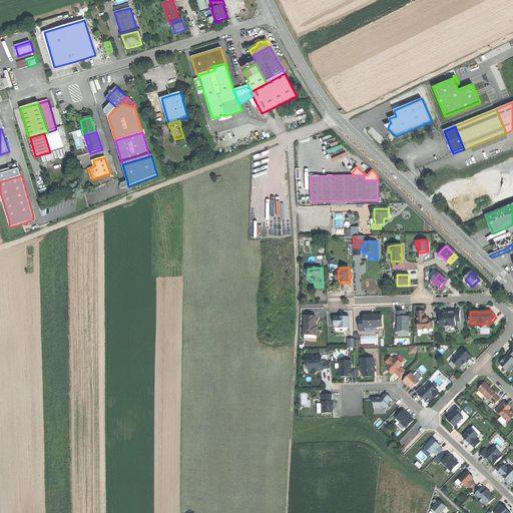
[(451,313),(443,313),(443,316),(440,316),(440,320),(438,323),(442,327),(443,326),(448,330),(451,327),(456,327),(456,322),(460,322),(460,311),(458,311),(451,313)]
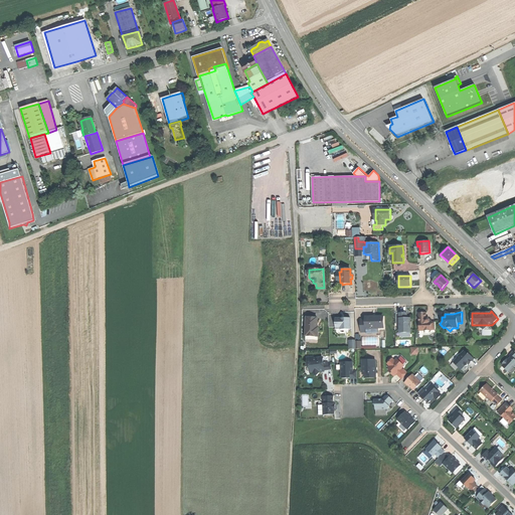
[(421,314),(418,314),(419,332),(422,332),(425,335),(427,334),(432,330),(432,329),(435,329),(435,322),(428,322),(427,321),(427,319),(425,319),(424,314),(421,314)]
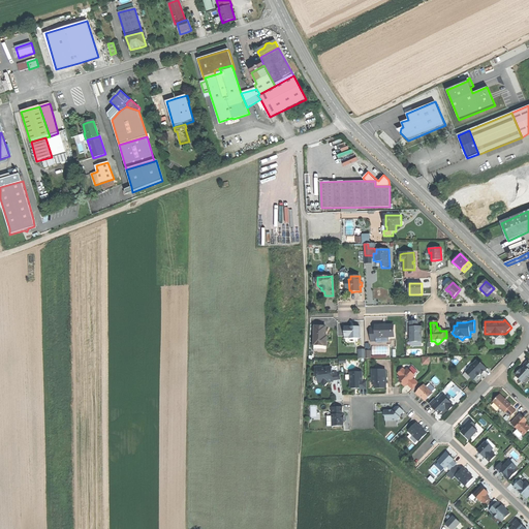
[(411,323),(408,323),(408,343),(421,342),(419,329),(416,329),(416,323),(411,323)]
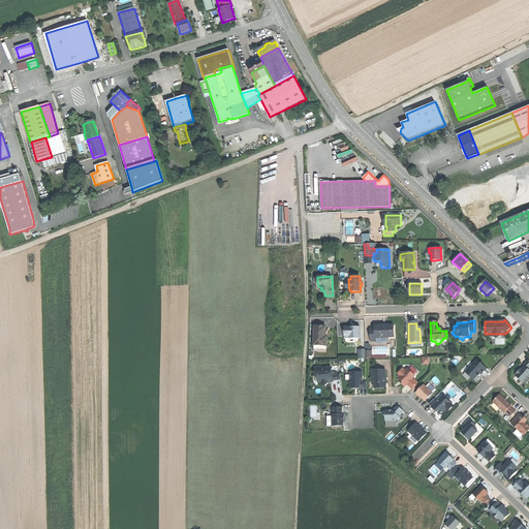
[(374,329),(369,329),(370,342),(375,342),(375,343),(389,343),(389,341),(395,341),(395,325),(384,325),(384,324),(382,324),(380,324),(379,325),(374,325),(374,329)]
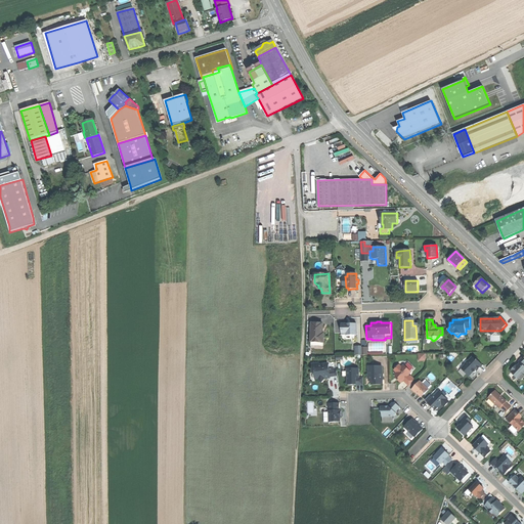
[(318,324),(311,324),(310,343),(323,343),(323,338),(321,339),(321,334),(321,324),(318,324)]
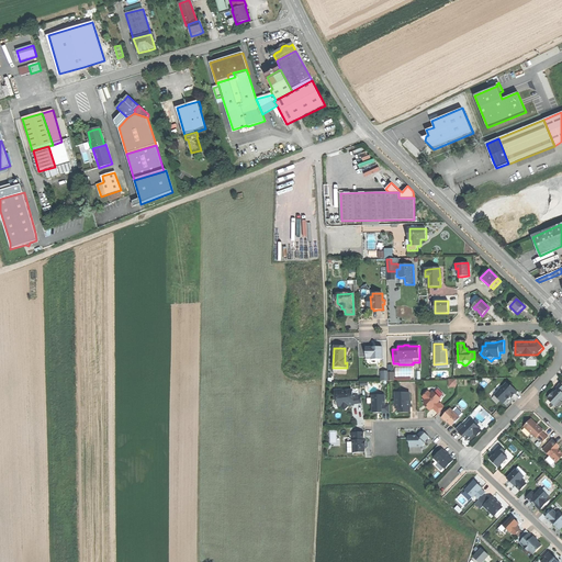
[(374,350),(366,350),(367,361),(382,361),(382,349),(374,350)]
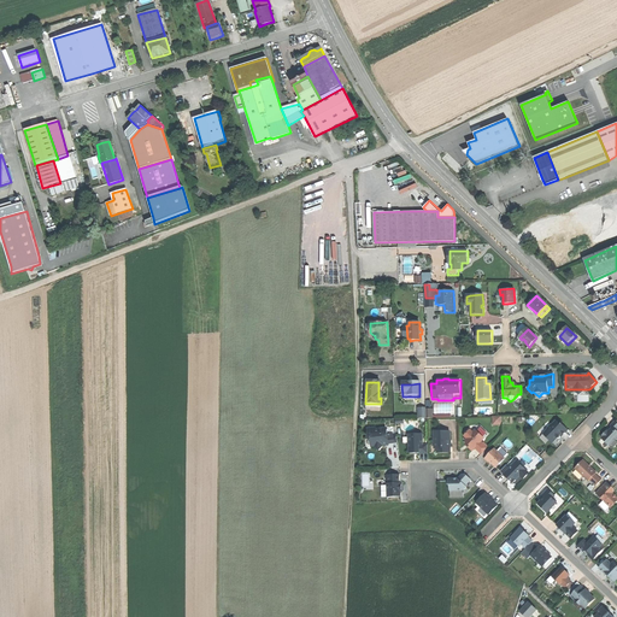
[(425,407),(418,407),(418,418),(425,418),(429,419),(429,411),(425,410),(425,407)]
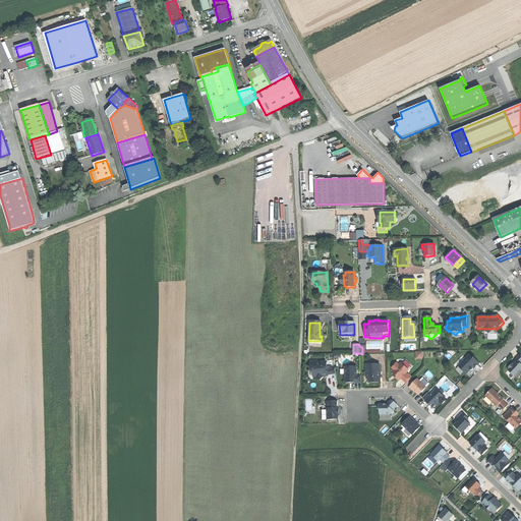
[(462,362),(459,366),(467,374),(471,370),(473,370),(473,368),(474,368),(477,365),(479,363),(474,358),(473,359),(470,355),(466,359),(465,358),(462,361),(462,362)]
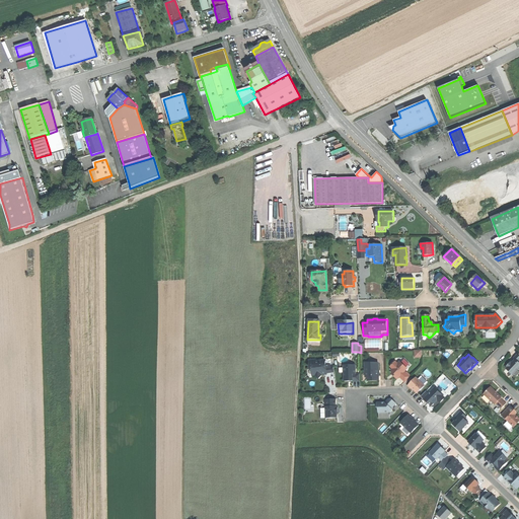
[(508,365),(506,367),(507,368),(506,369),(512,375),(518,368),(518,364),(518,363),(518,358),(516,356),(514,359),(514,360),(511,363),(510,362),(508,365)]
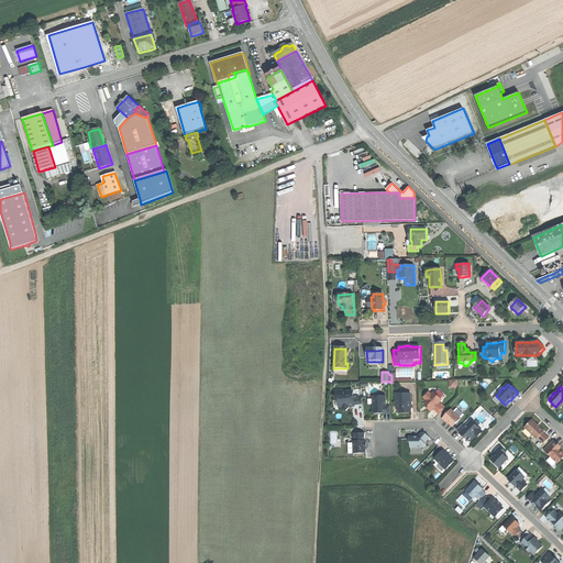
[(343,393),(335,394),(337,400),(339,400),(340,408),(342,408),(346,411),(349,409),(351,407),(349,405),(350,404),(354,403),(354,405),(363,404),(362,396),(353,397),(353,392),(343,393)]
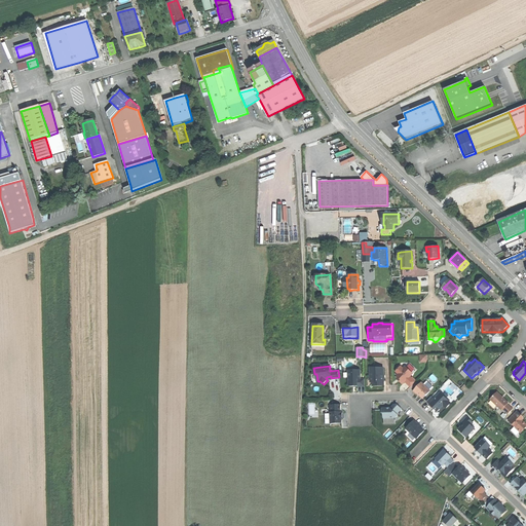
[(401,367),(396,372),(399,374),(397,376),(399,377),(397,379),(401,383),(403,384),(405,382),(410,387),(415,382),(410,377),(412,374),(405,367),(403,369),(401,367)]
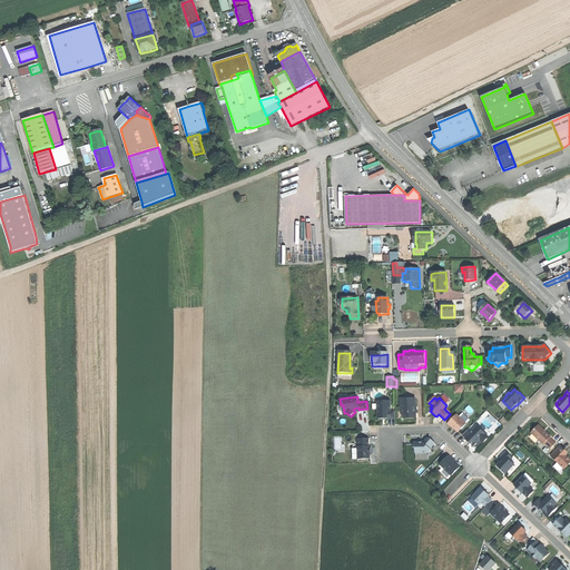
[(415,400),(403,400),(403,403),(401,403),(401,410),(404,410),(404,414),(404,419),(411,419),(416,419),(415,413),(416,413),(416,406),(415,406),(415,400)]
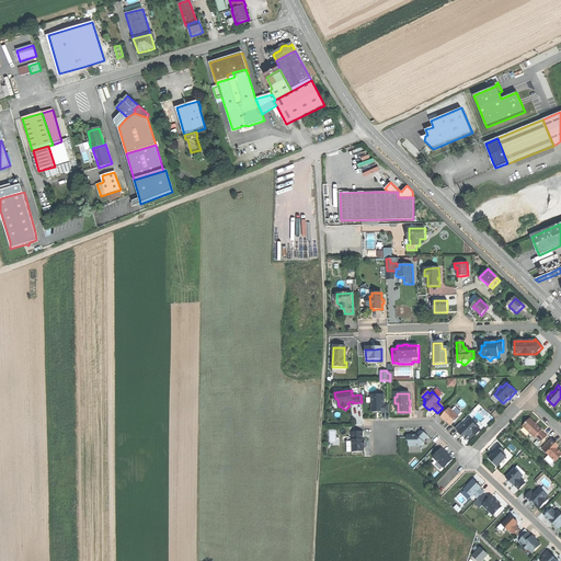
[(376,398),(371,398),(371,412),(381,412),(385,412),(389,412),(389,404),(385,404),(385,395),(376,395),(376,398)]
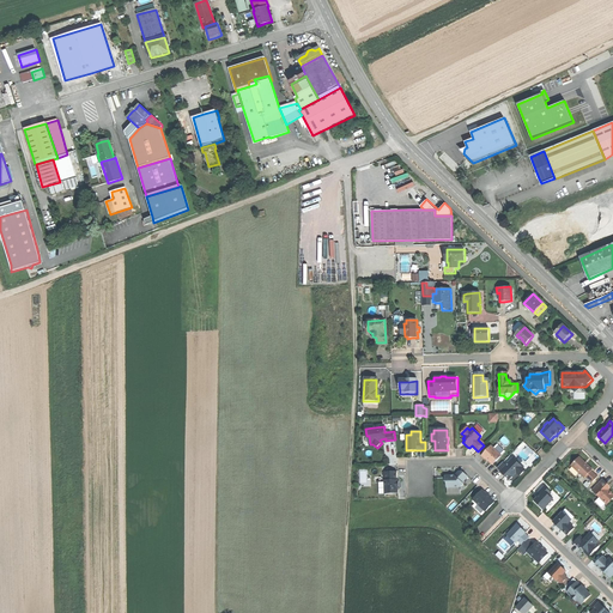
[(491,447),(481,456),(485,460),(486,459),(489,461),(493,465),(502,456),(491,447)]
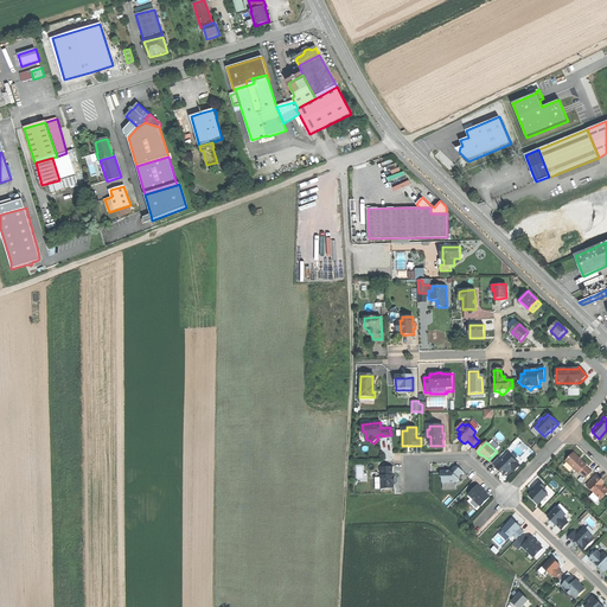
[(573,453),(564,461),(577,474),(579,472),(586,478),(588,478),(593,473),(585,466),(586,465),(581,461),(573,453)]
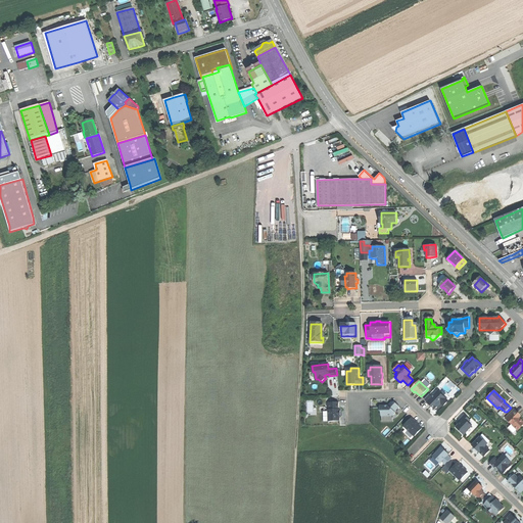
[(429,394),(424,399),(429,405),(433,409),(436,409),(440,403),(443,407),(446,403),(446,402),(446,401),(446,400),(438,391),(432,397),(429,394)]
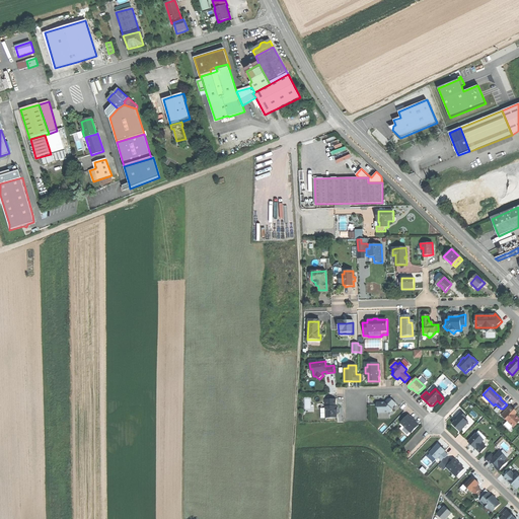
[(385,403),(377,403),(377,409),(378,409),(378,414),(389,413),(392,410),(391,410),(396,404),(393,401),(391,399),(388,399),(385,403)]
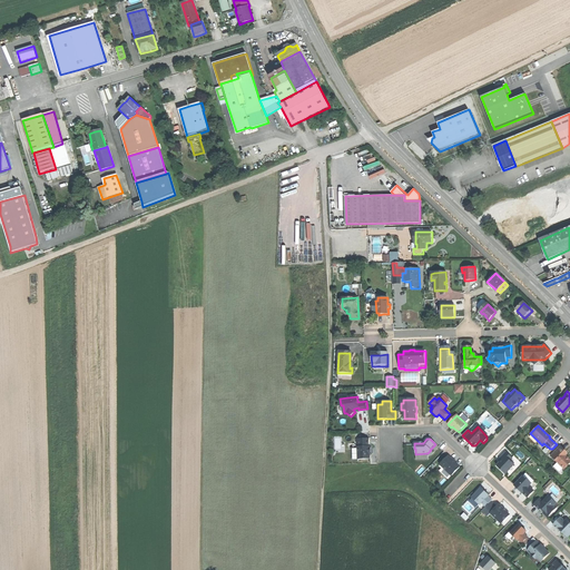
[(369,440),(356,440),(356,448),(353,448),(353,460),(370,460),(370,457),(370,454),(370,448),(370,446),(369,446),(369,440)]
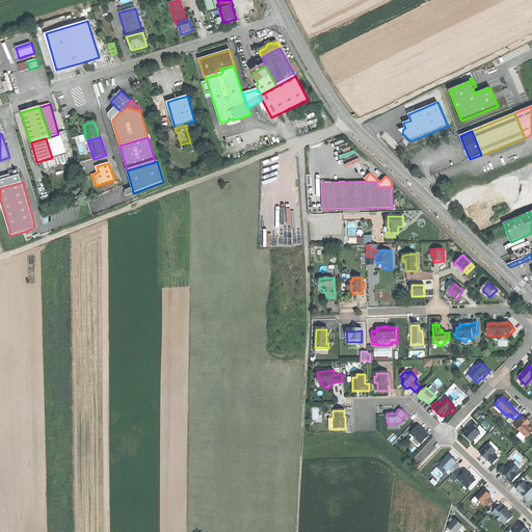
[(526,420),(523,417),(513,426),(527,439),(531,432),(531,429),(526,424),(528,422),(526,420)]
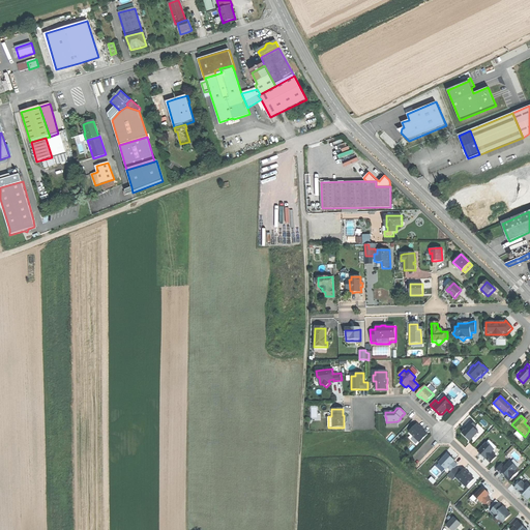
[(471,420),(465,427),(467,429),(462,434),(467,438),(469,441),(478,432),(474,429),(476,427),(471,420)]
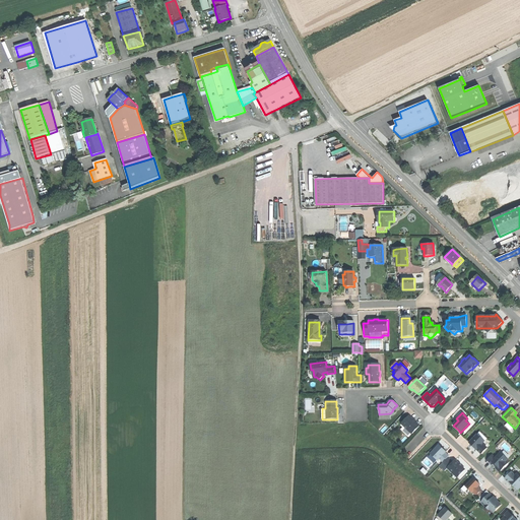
[(409,416),(401,425),(404,427),(411,434),(419,427),(414,421),(409,416)]
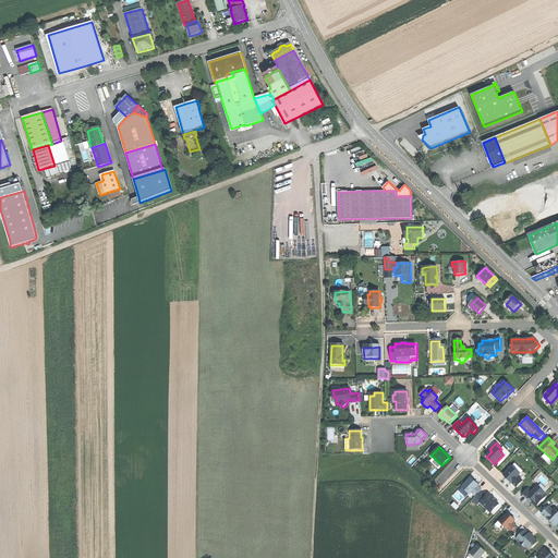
[(441,465),(434,458),(431,461),(438,470),(441,465)]
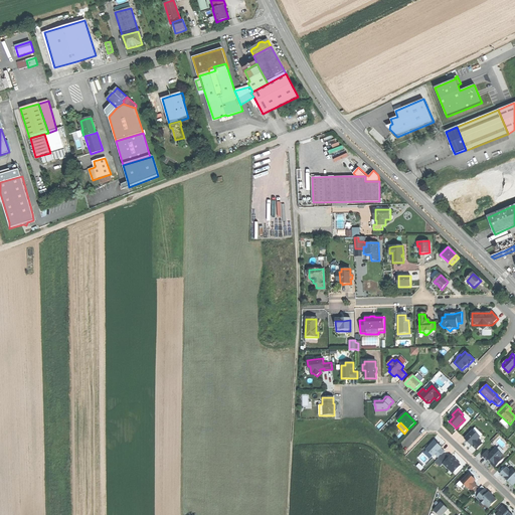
[(475,427),(464,439),(467,442),(471,446),(472,446),(476,450),(482,445),(478,440),(482,435),(475,427)]
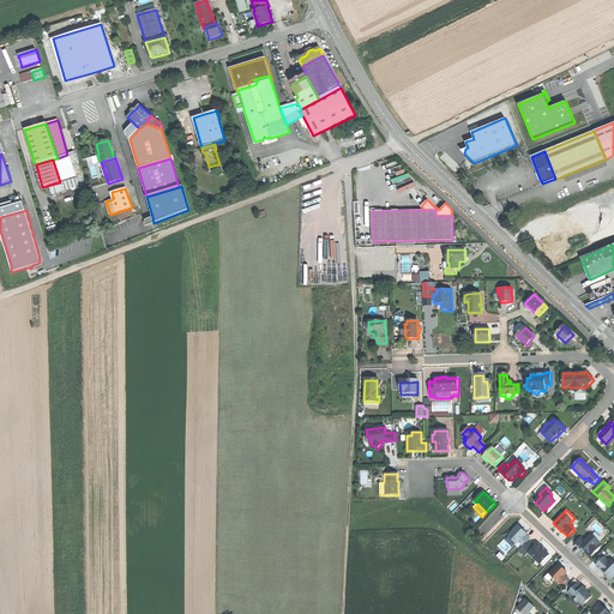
[(518,525),(507,536),(516,545),(518,542),(523,547),(530,539),(525,535),(527,534),(523,530),(518,525)]
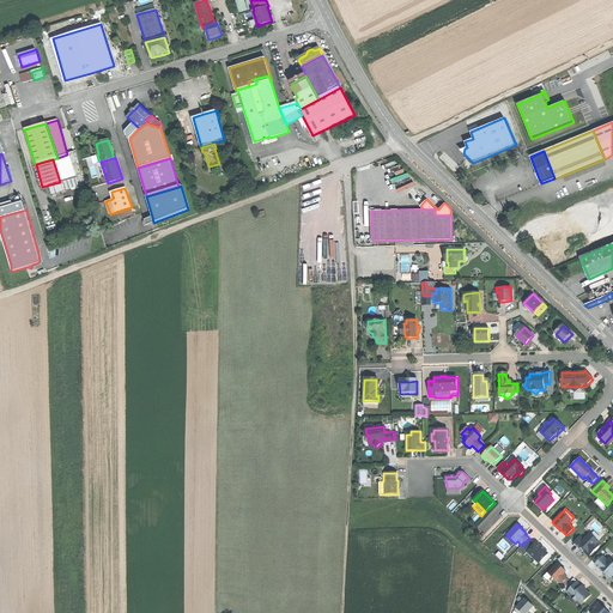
[(580,536),(574,542),(578,547),(580,548),(582,547),(586,551),(584,553),(588,557),(599,546),(596,544),(599,542),(590,534),(583,540),(580,536)]
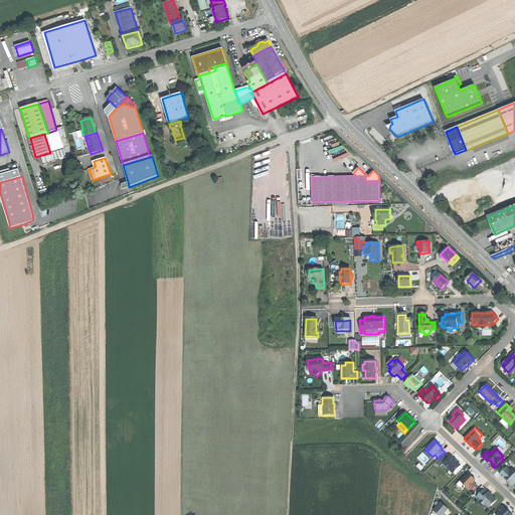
[(444,454),(439,459),(454,473),(461,466),(455,460),(451,456),(449,458),(444,454)]
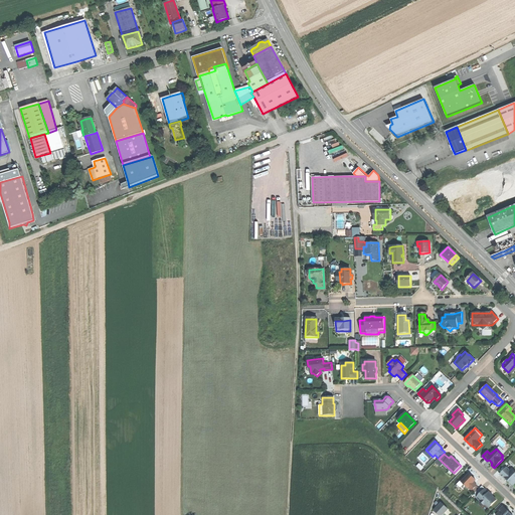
[(506,468),(500,475),(504,479),(505,478),(513,486),(514,483),(514,473),(512,470),(510,472),(506,468)]
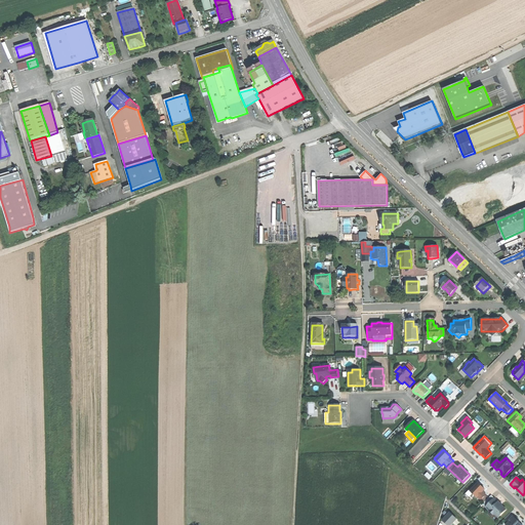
[(478,483),(470,491),(476,498),(477,497),(480,500),(485,495),(486,495),(482,492),(484,489),(482,487),(478,483)]
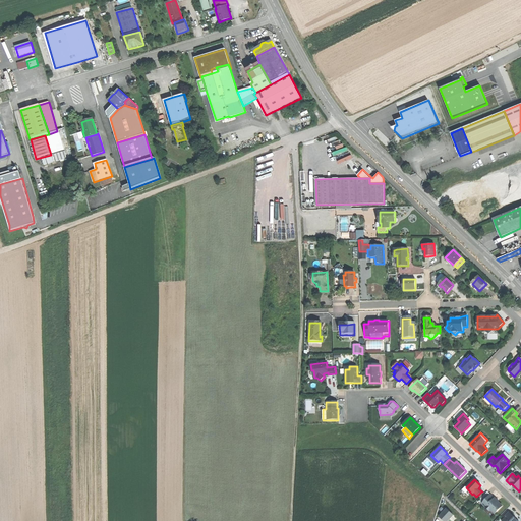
[(478,501),(481,504),(490,495),(487,491),(484,495),(479,500),(478,501)]
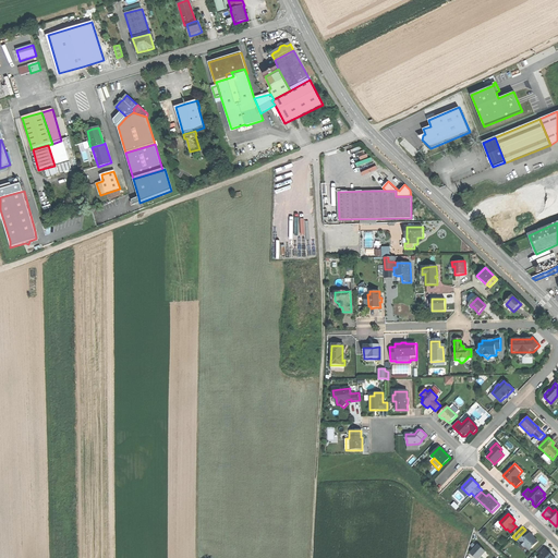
[(531,535),(525,530),(516,540),(520,543),(518,546),(525,554),(537,542),(531,535)]
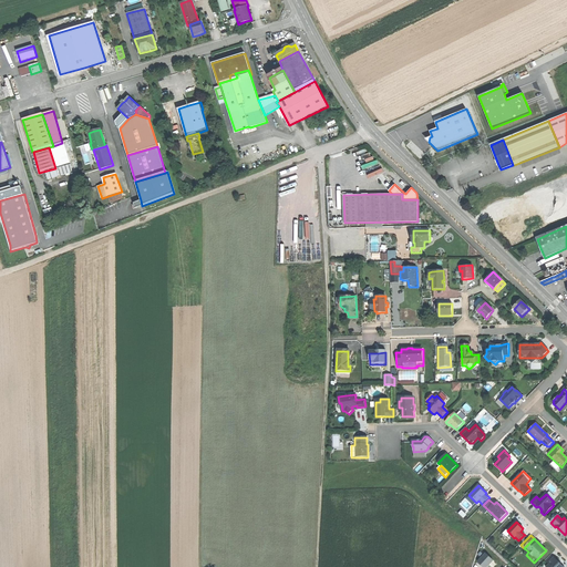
[(485,554),(477,562),(483,566),(486,566),(493,560),(485,554)]
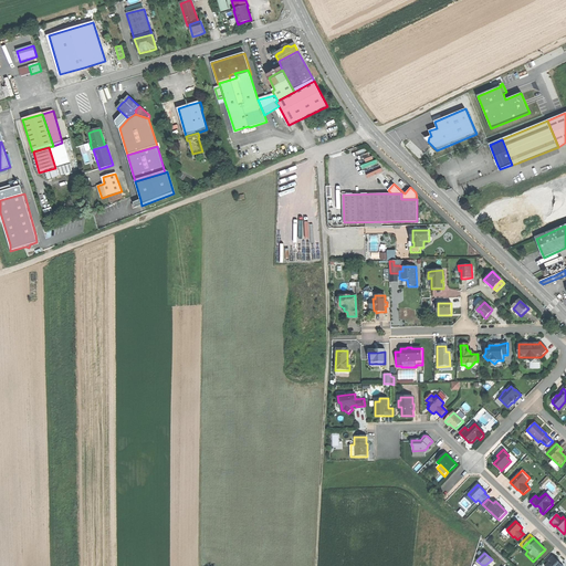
[(549,554),(544,559),(548,564),(549,563),(548,562),(553,557),(549,554)]
